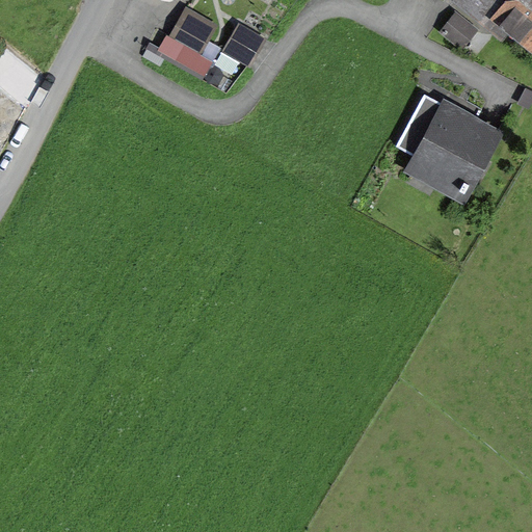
[(505,14),(531,35),(531,0),(463,0),(495,26),(505,14)]
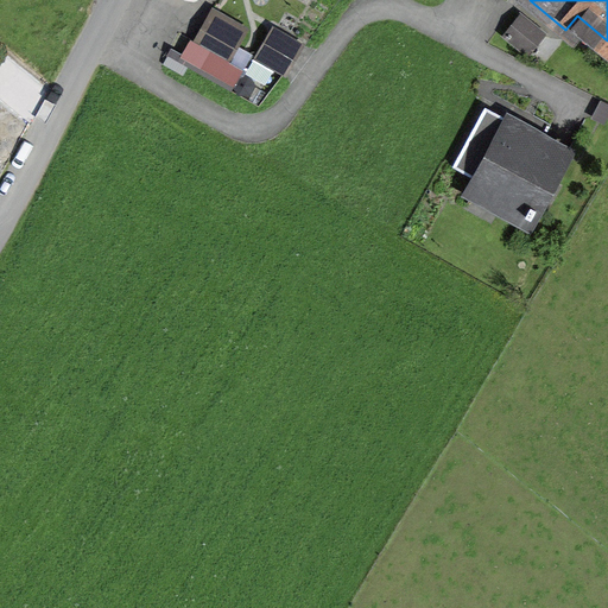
[(232,84),(241,68),(227,61),(245,31),(215,13),(198,43),(213,51),(203,68),(232,84)]
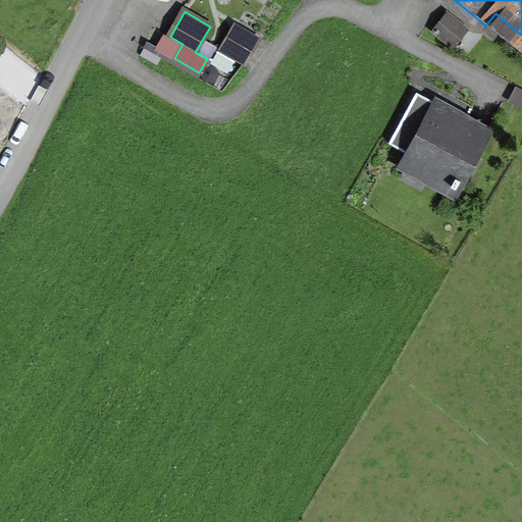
[(448,13),(434,31),(453,46),(466,29),(448,13)]
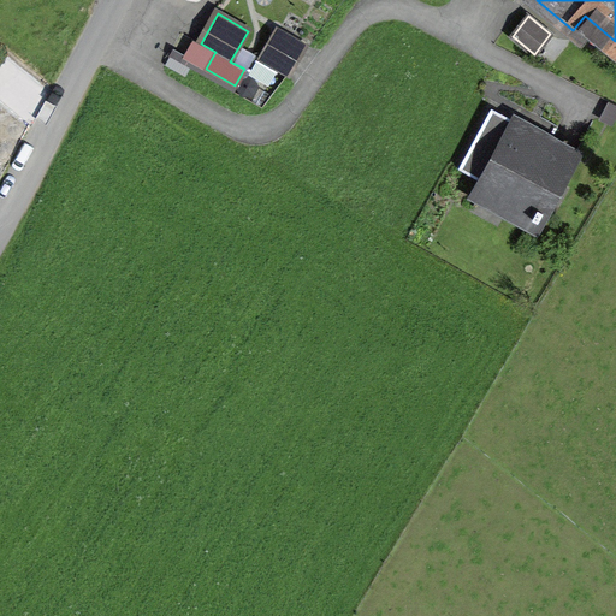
[(277,29),(259,58),(288,75),(306,46),(277,29)]
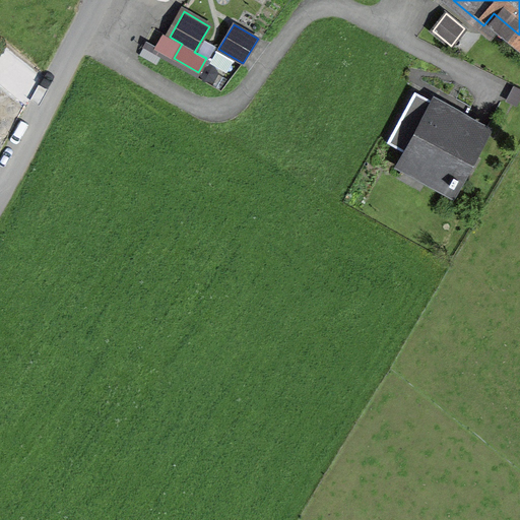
[(454,186),(465,163),(467,164),(485,130),(414,91),(387,142),(408,153),(402,165),(404,166),(407,161),(431,174),(428,179),(450,190),(453,185),(454,186)]
